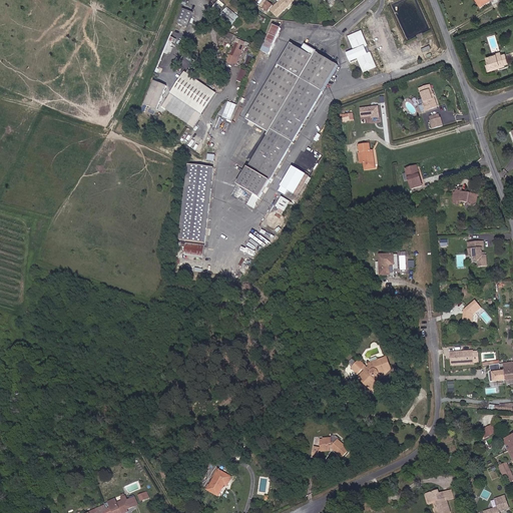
[(219,0),(218,0),(211,8),(217,14),(225,5),(219,0)]
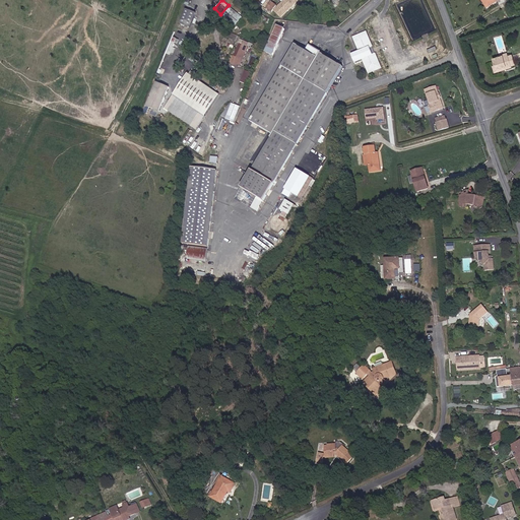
[(275,6),(267,0),(264,5),(271,10),(275,6)]
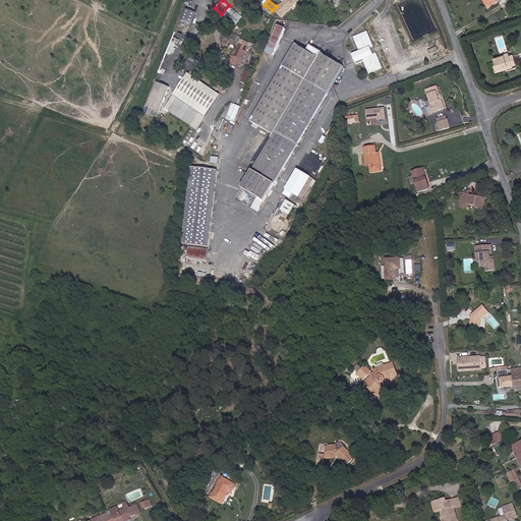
[(298,0),(297,0),(283,0),(273,10),(281,17),(298,0)]
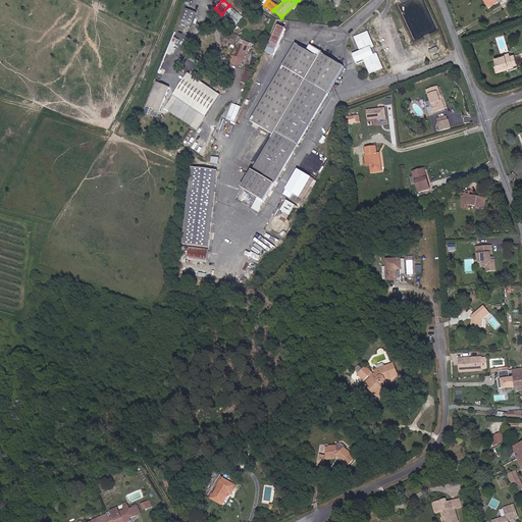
[(486,0),(483,2),(487,9),(496,4),(492,0),(486,0)]
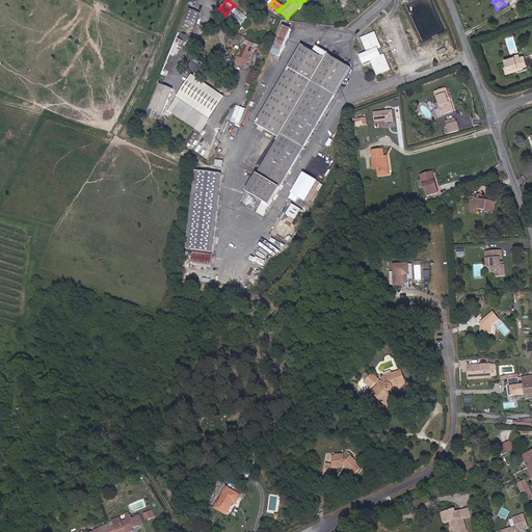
[(236,6),(229,16),(240,26),(248,17),(236,6)]
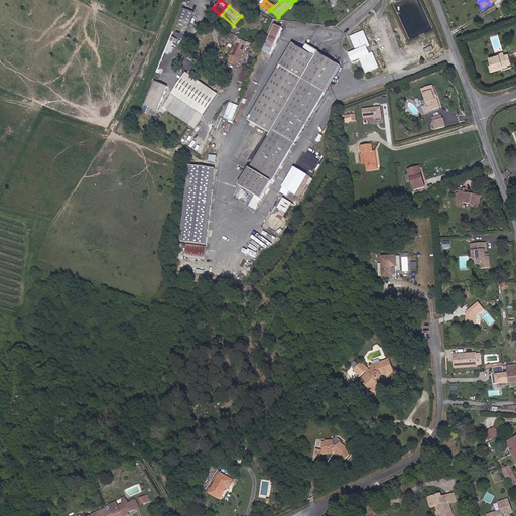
[(187,27),(194,13),(183,9),(177,24),(187,27)]
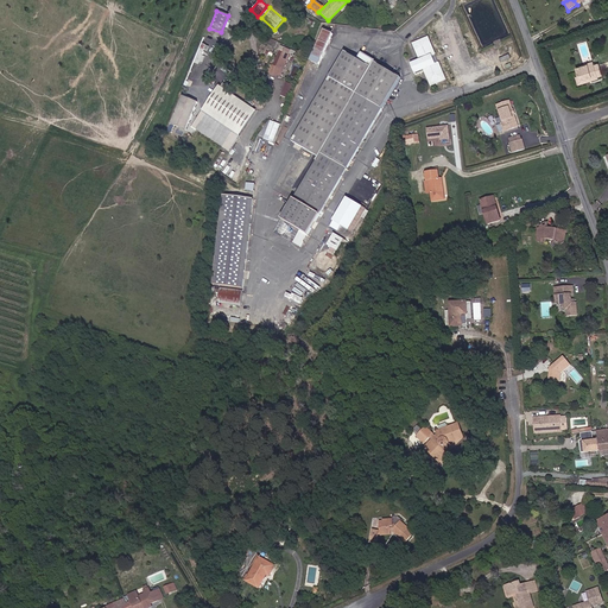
[(318,65),(330,35),(321,31),(308,61),(318,65)]
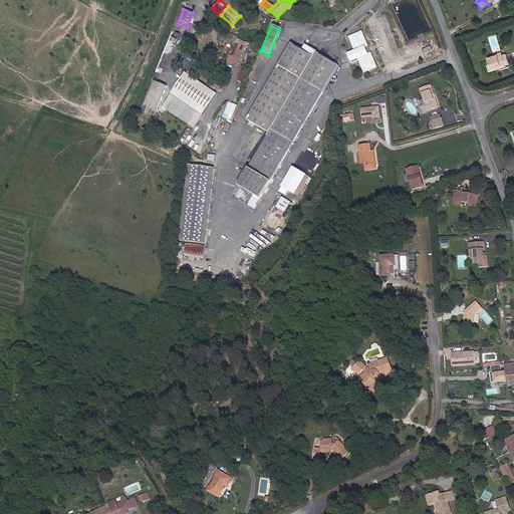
[(353,48),(346,51),(345,51),(350,63),(352,62),(358,60),(363,71),(375,66),(369,52),(367,53),(364,47),(366,46),(360,31),(348,36),(353,48)]
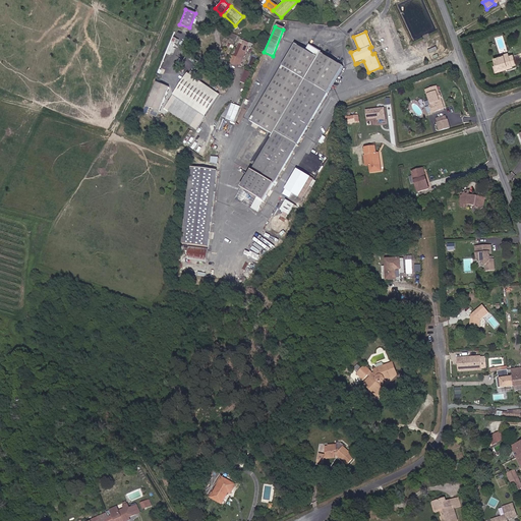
[(232,40),(224,37),(222,43),(229,45),(232,40)]
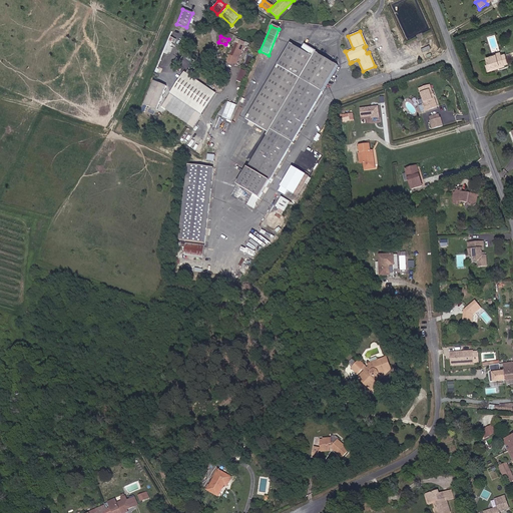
[(242,40),(235,37),(229,55),(223,53),(220,59),(234,65),(242,44),(241,44),(242,40)]
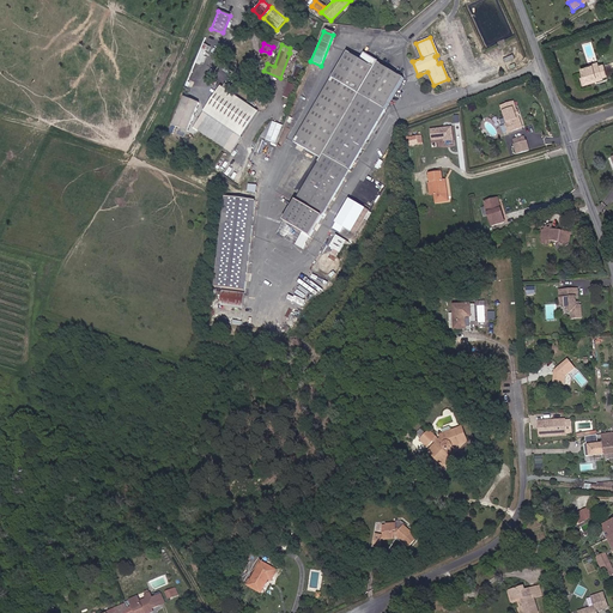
[(344,53),(291,145),(319,159),(283,223),(301,235),(307,238),(400,79),(359,54),(356,60),(344,53)]
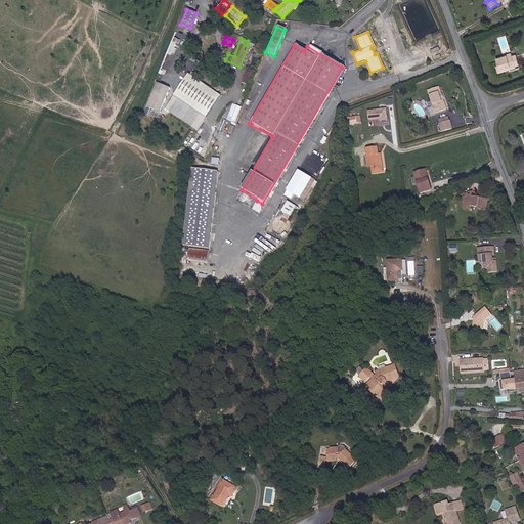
[(515,55),(511,57),(507,58),(506,56),(495,60),(497,67),(499,71),(510,68),(510,71),(515,69),(514,67),(518,66),(515,55)]
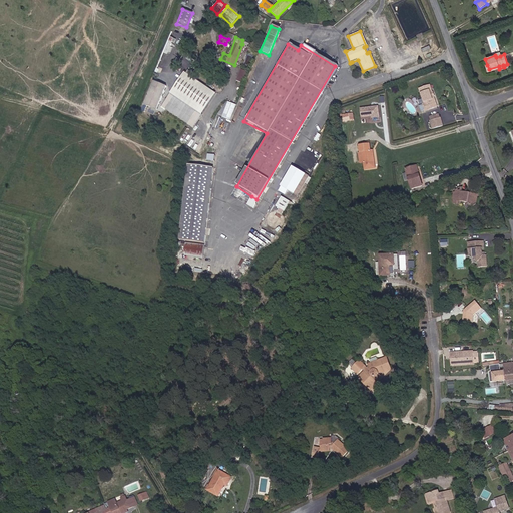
[(242,68),(237,80),(242,82),(246,70),(242,68)]
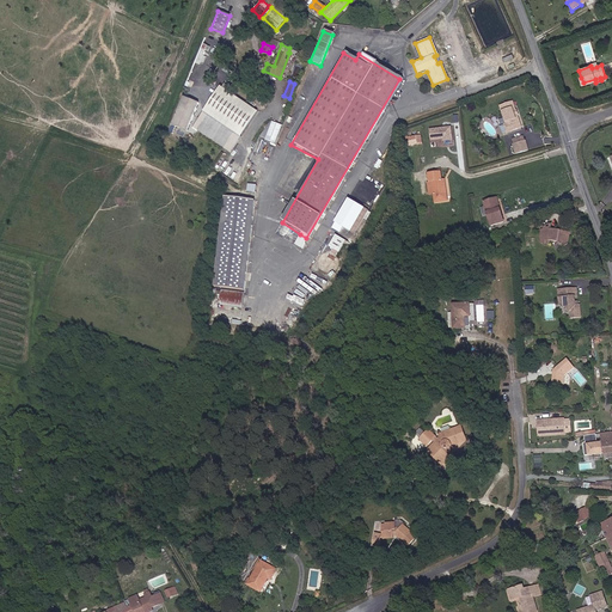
[(257,111),(219,86),(193,128),(231,152),(257,111)]
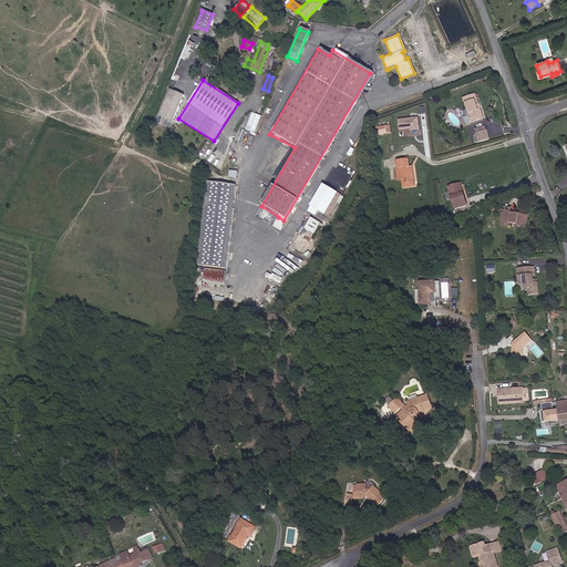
[(173,122),(183,95),(169,90),(158,116),(173,122)]
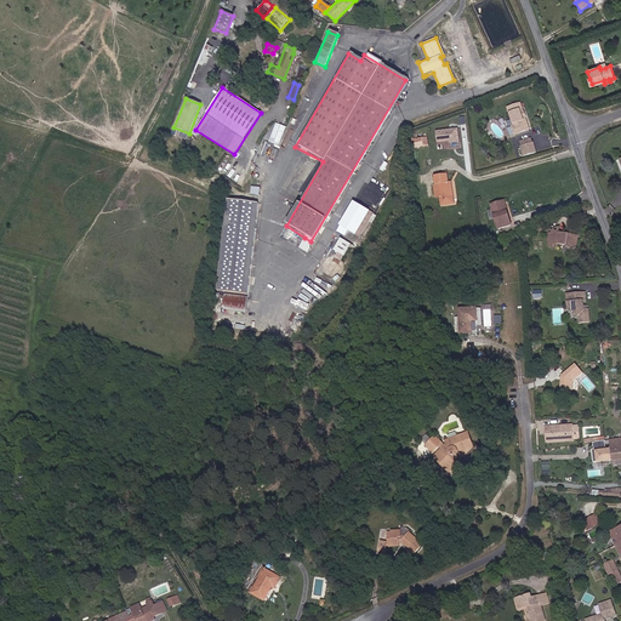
[(529,129),(522,102),(508,106),(514,124),(513,124),(514,132),(529,129)]
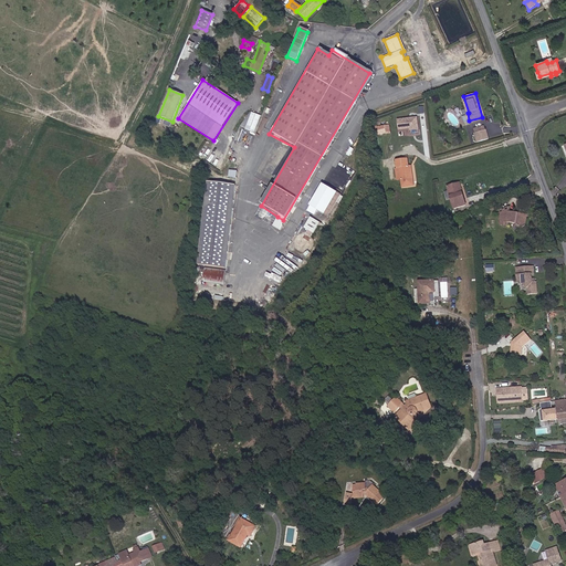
[(258,114),(250,111),(243,127),(251,130),(258,114)]
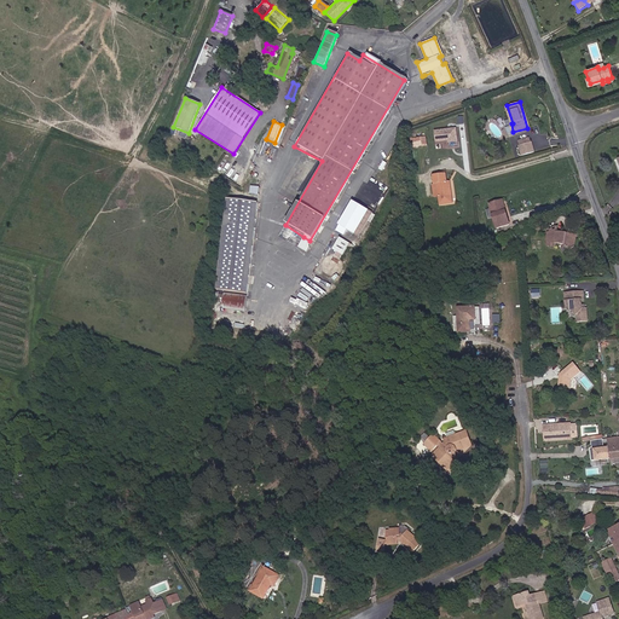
[(456,127),(434,129),(435,142),(457,139),(456,127)]
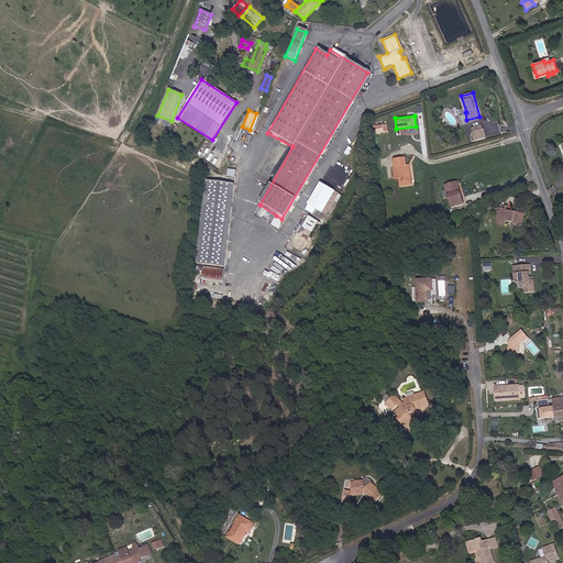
[(375,133),(389,132),(388,124),(374,125),(375,133)]
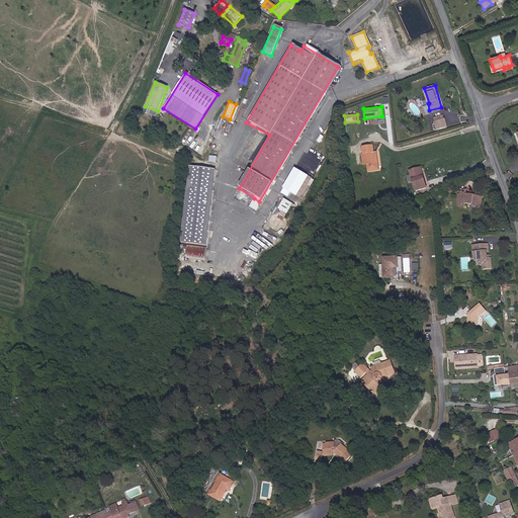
[(447,127),(445,118),(435,121),(437,130),(447,127)]
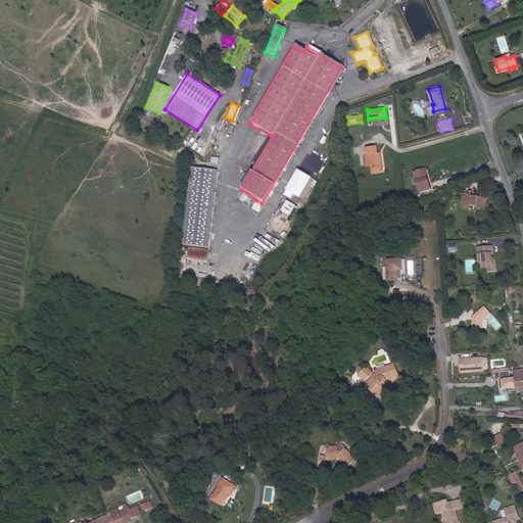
[(202,134),(194,150),(202,154),(210,137),(202,134)]
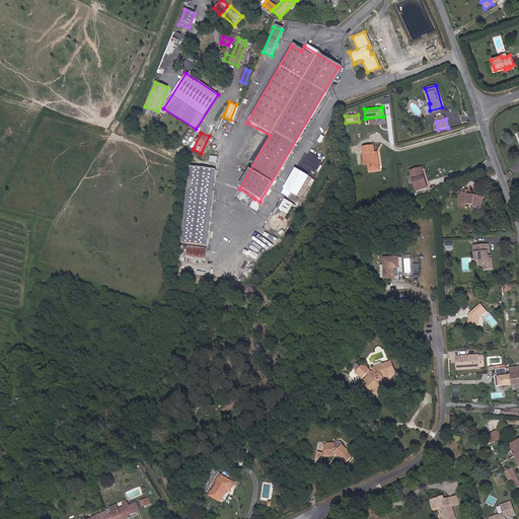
[(374,152),(374,145),(363,146),(364,154),(366,153),(368,172),(379,171),(377,152),(374,152)]
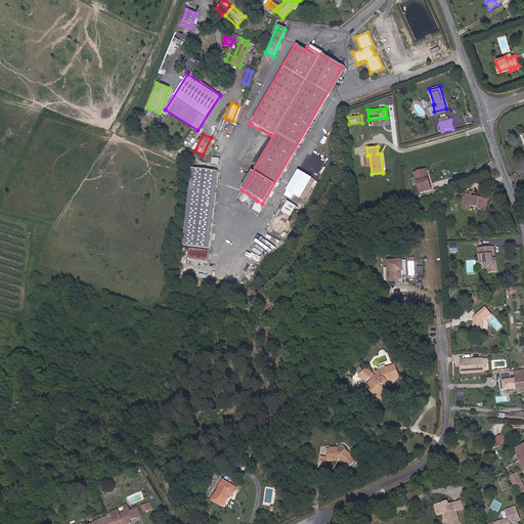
[(300,169),(299,168),(296,172),(281,195),(287,199),(289,195),(299,201),(311,180),(298,172),(300,169)]
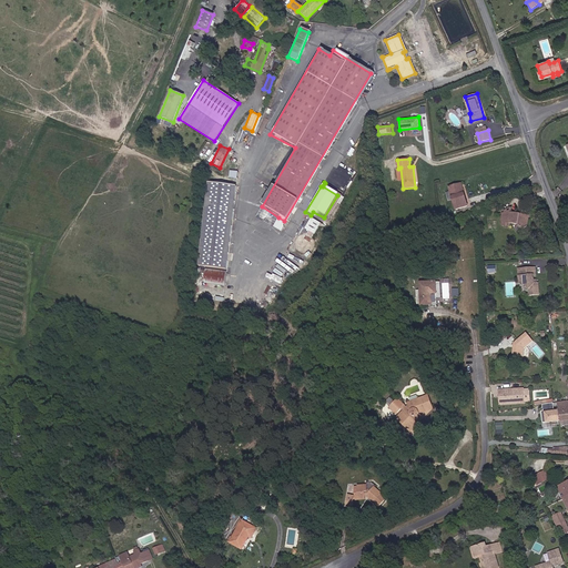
[(206,183),(195,265),(224,270),(235,186),(206,183)]
